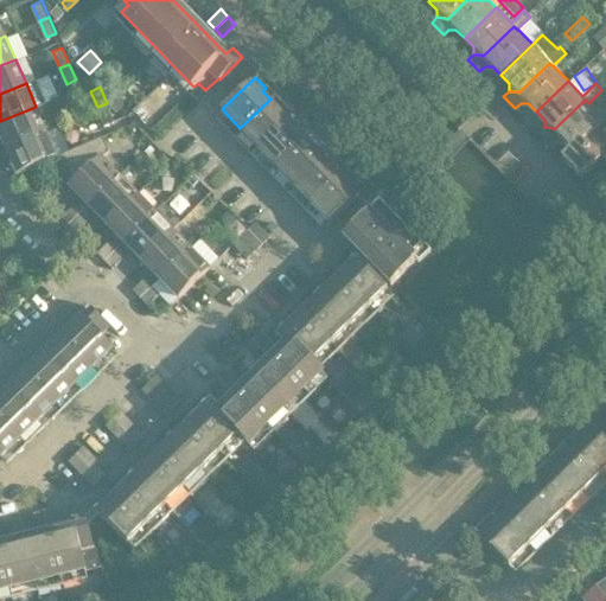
[(119,89),(109,98),(119,108),(125,102),(125,94),(119,89)]
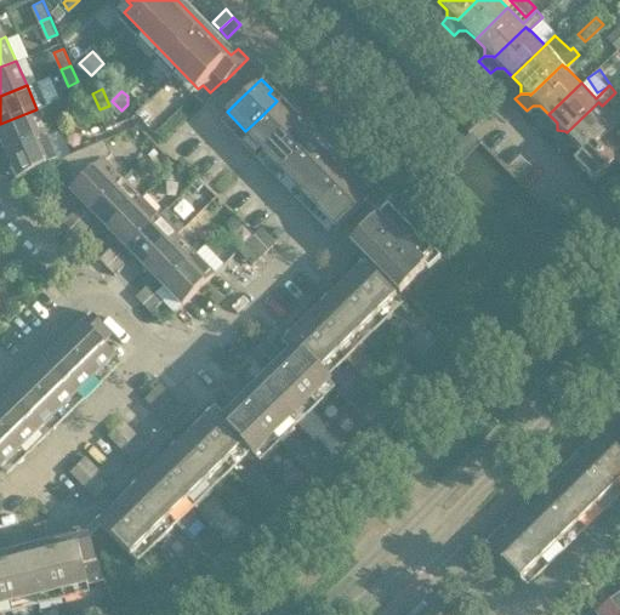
[(277,101),(260,118),(245,131),(265,149),(278,136),(297,117),(286,106),(284,109),(277,101)]
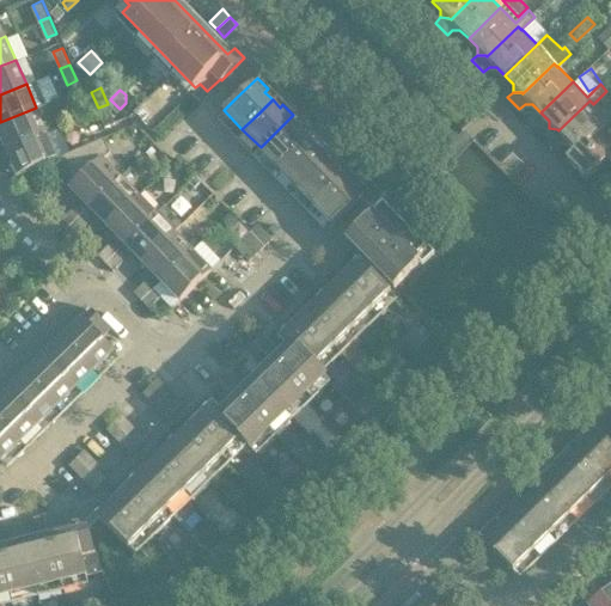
[(557,129),(549,128),(544,134),(556,146),(561,141),(568,141),(575,148),(576,150),(599,127),(600,128),(610,120),(594,103),(593,104),(590,101),(558,130),(557,129)]
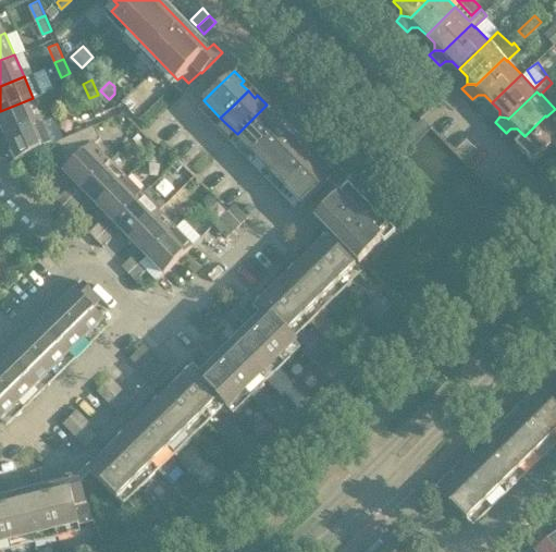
[(104,109),(98,95),(89,98),(96,113),(104,109)]
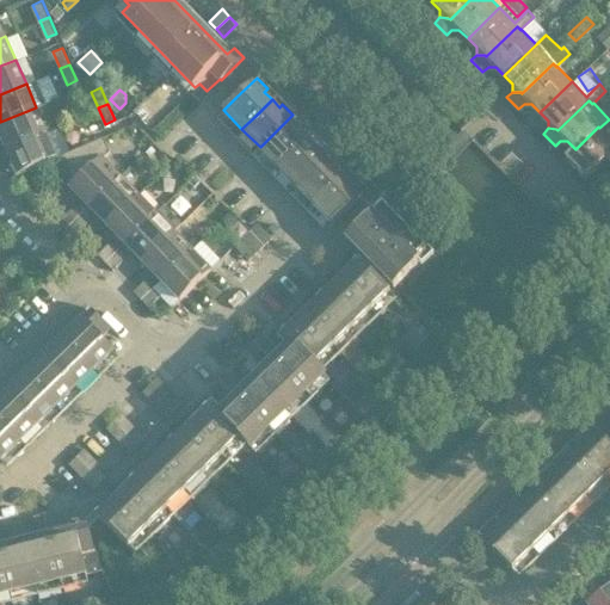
[(36,107),(0,122),(0,129),(8,147),(47,130),(36,107)]
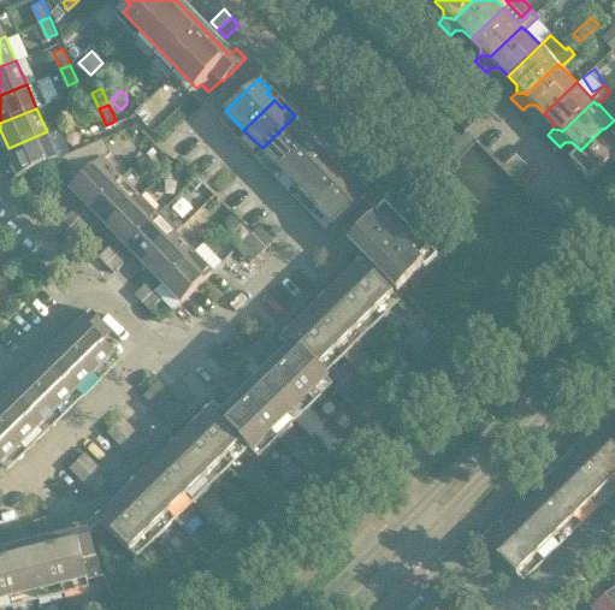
[(295,116),(276,135),(262,148),(281,167),(294,154),(311,137),(303,130),(306,126),(295,116)]
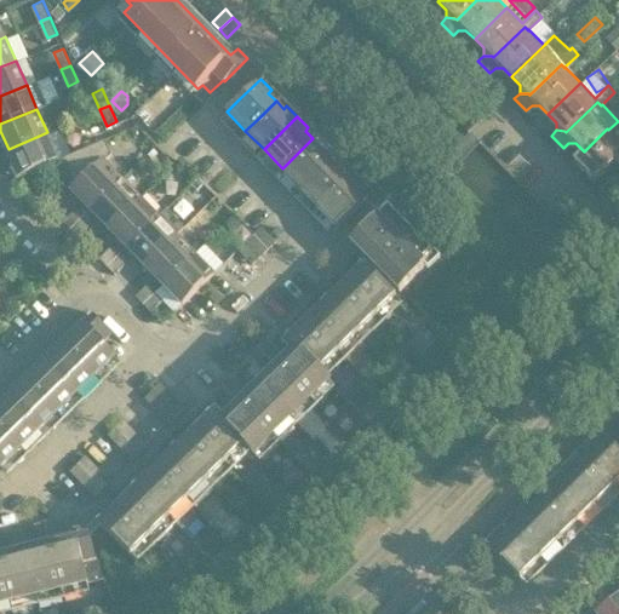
[(53,130),(59,150),(70,148),(64,126),(53,130)]
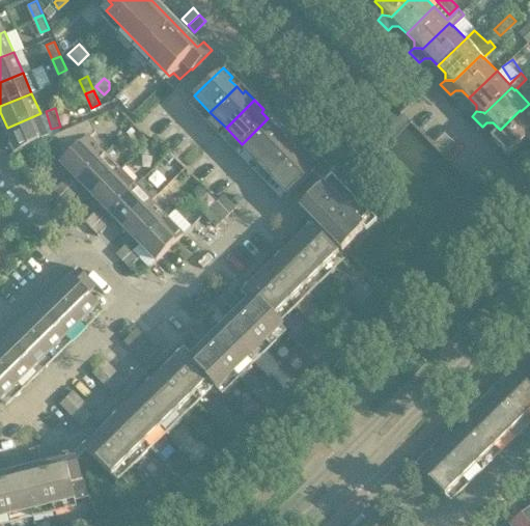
[(520,110),(500,130),(499,129),(492,136),(512,158),(518,158),(525,150),(519,143),(529,132),(529,120),(521,111),(520,110)]
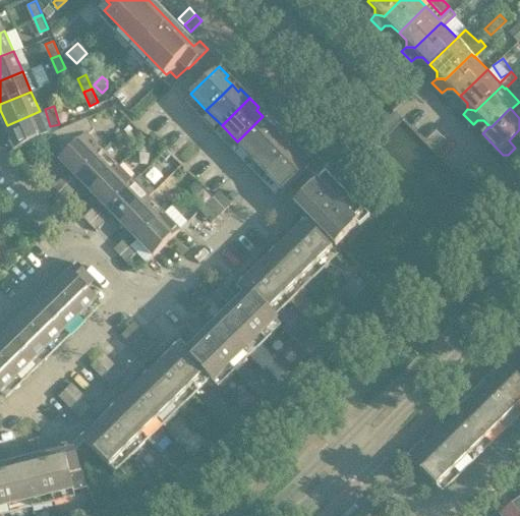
[(40,111),(7,125),(16,147),(45,133),(49,132),(40,111)]
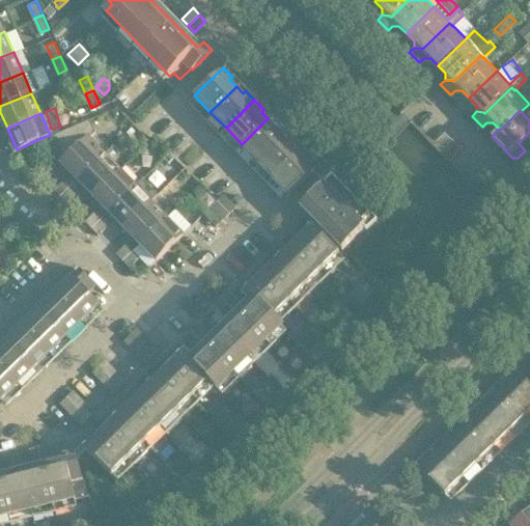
[(51,146),(63,159),(62,161),(78,177),(105,151),(89,136),(95,130),(90,117),(50,135),(46,136),(51,146)]
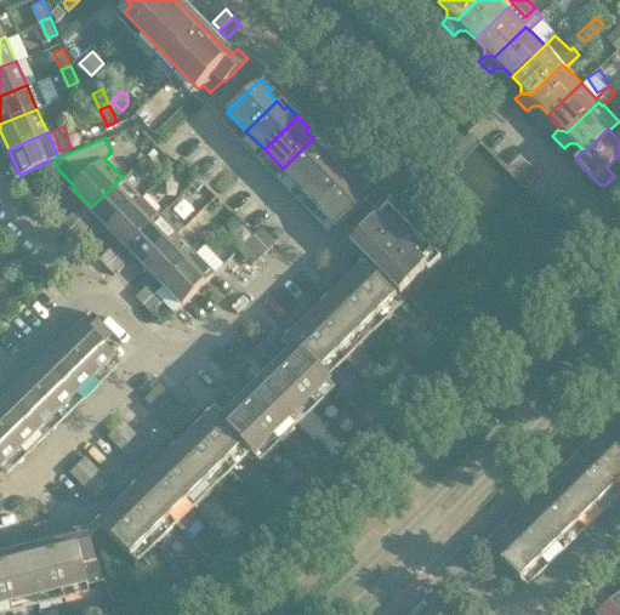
[(313,138),(296,155),(283,169),(301,187),(314,174),(335,154),(324,143),(320,147),(313,138)]
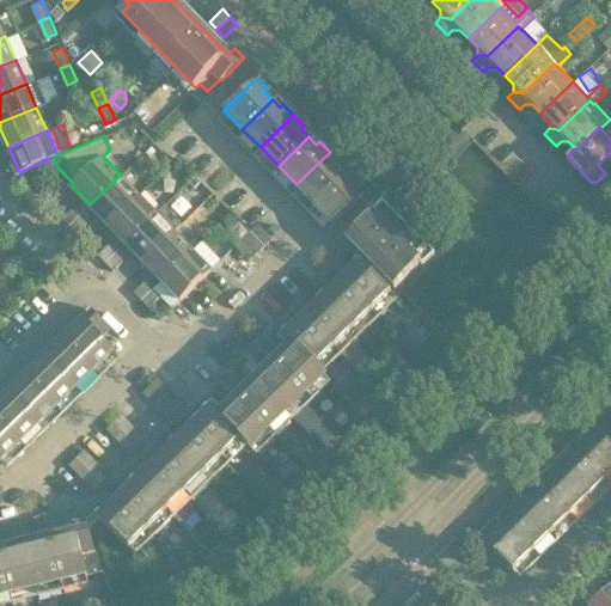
[(330,152),(310,171),(297,184),(315,203),(328,190),(344,173),(337,166),(341,163),(330,152)]
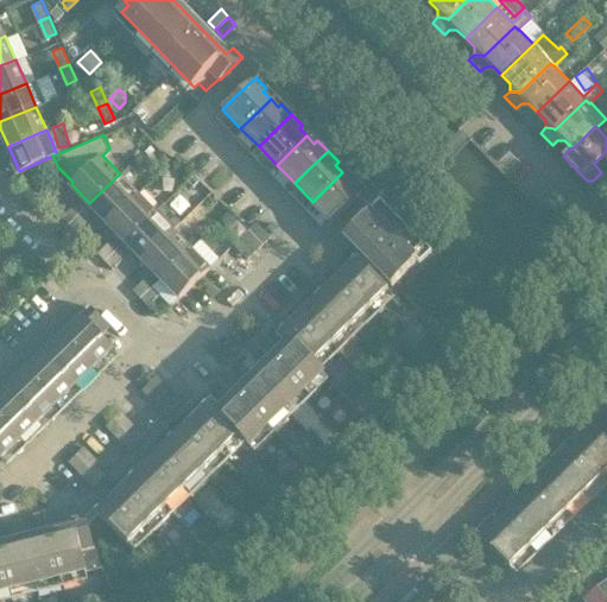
[(606,151),(594,164),(601,172),(606,166),(606,151)]
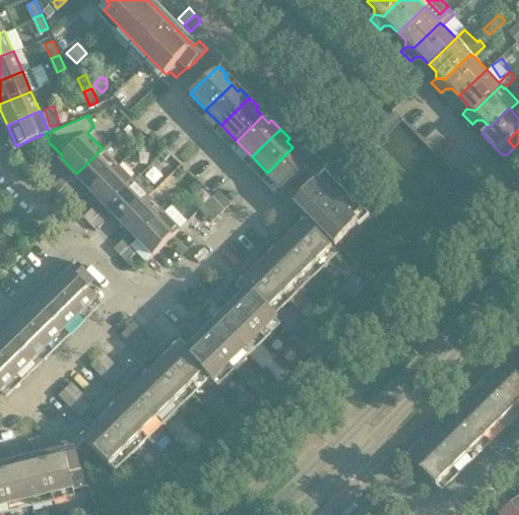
[(293,147),(278,162),(267,173),(282,189),(311,162),(302,151),(299,154),(293,147)]
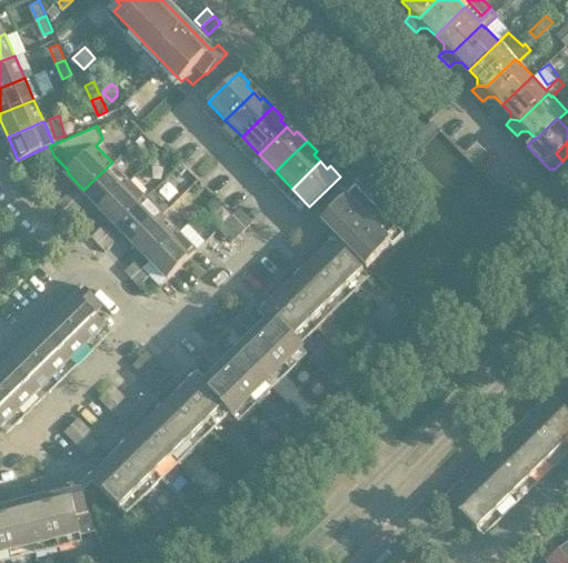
[(112,162),(83,190),(100,207),(129,179),(112,162)]
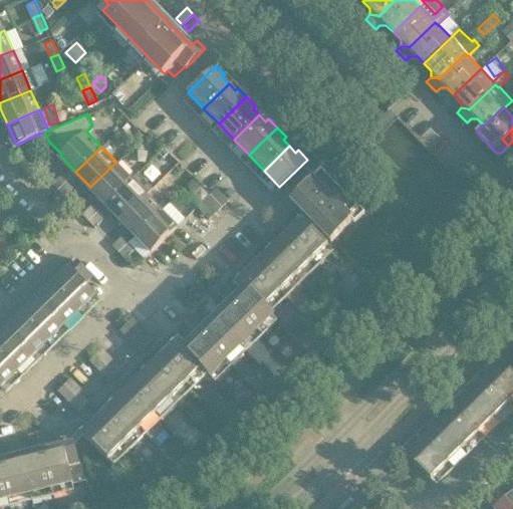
[(116,162),(90,187),(105,203),(132,178),(116,162)]
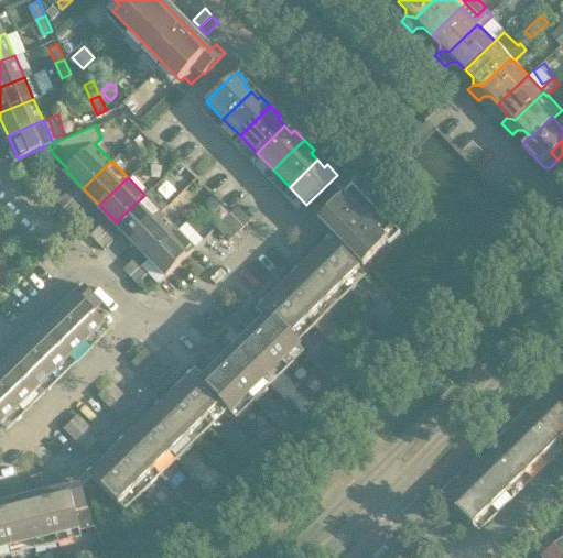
[(65,206),(77,194),(69,186),(57,198),(65,206)]
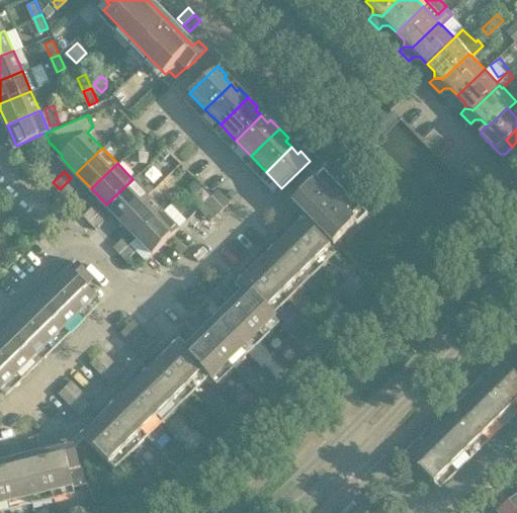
[(121,220),(148,194),(155,187),(140,172),(133,179),(106,204),(121,220)]
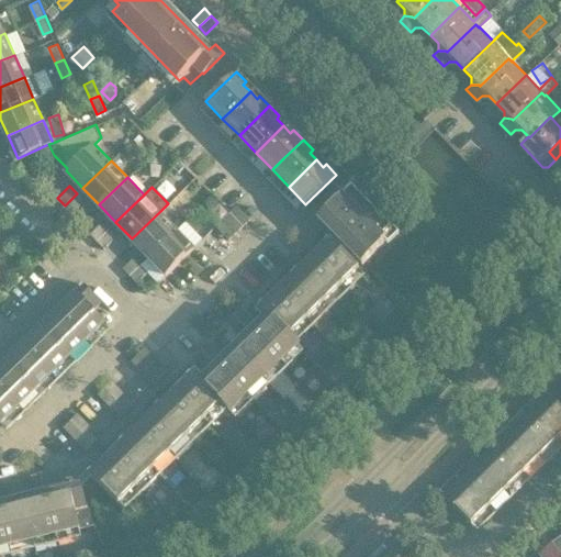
[(392,227),(355,188),(352,187),(320,218),(362,262),(386,238),(384,235),(392,227)]
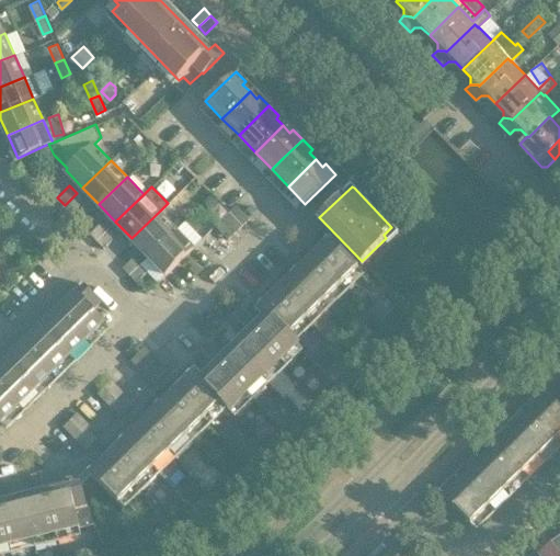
[(214,192),(205,201),(213,207),(220,200),(214,192)]
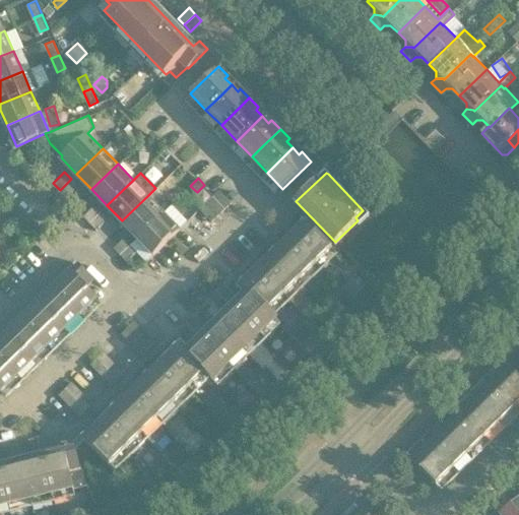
[(77,185),(71,179),(60,190),(66,196),(77,185)]
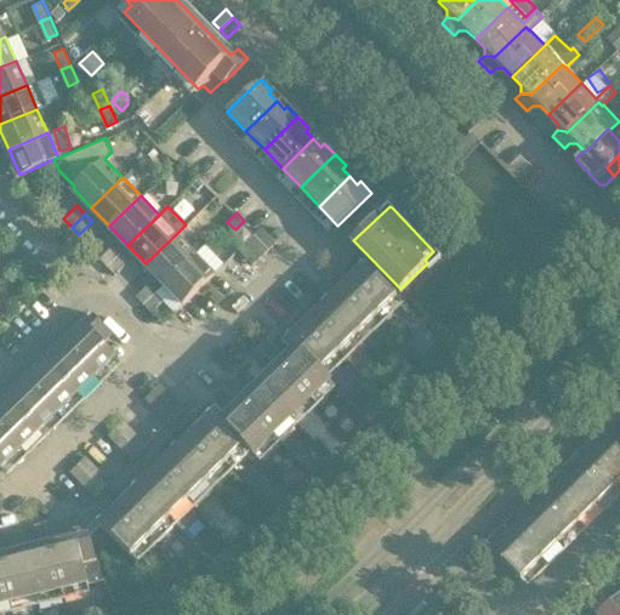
[(252,262),(277,239),(262,225),(239,248),(252,262)]
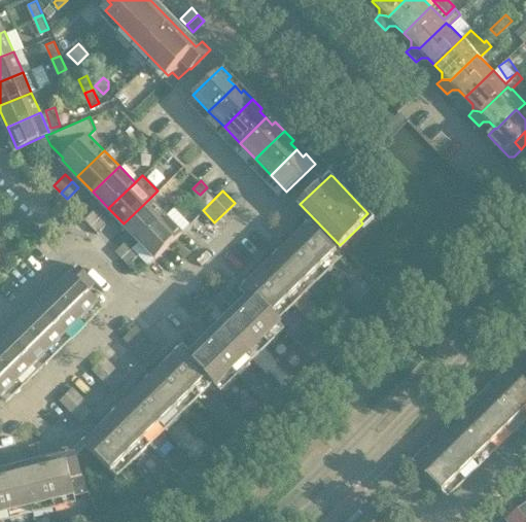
[(150,198),(124,223),(139,239),(166,214),(150,198)]
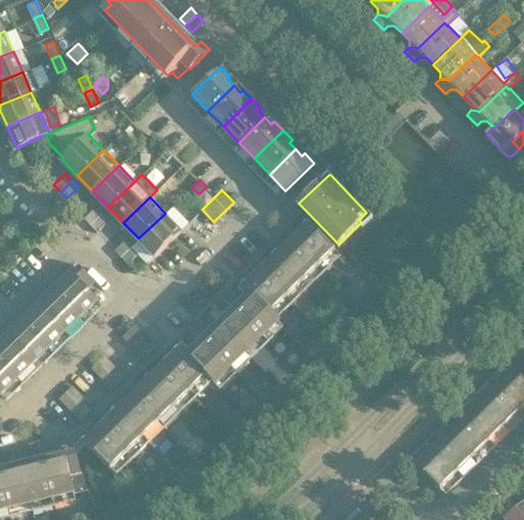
[(91,224),(103,212),(95,206),(85,216),(91,224)]
